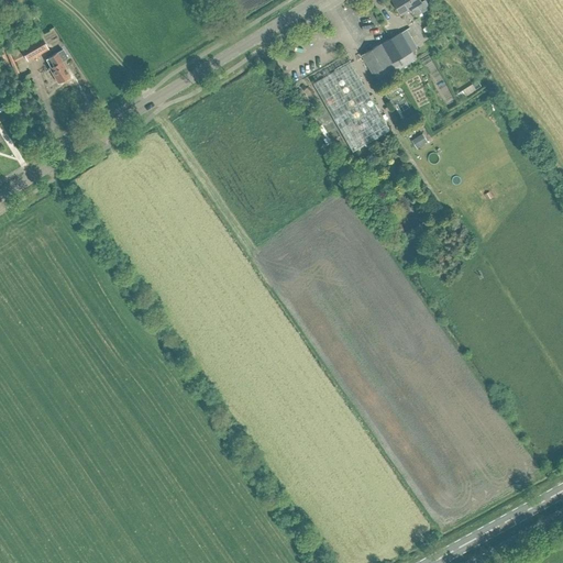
[(426,0),(424,0),(422,2),(420,0),(392,0),(401,14),(411,9),(416,15),(430,7),(426,0)]
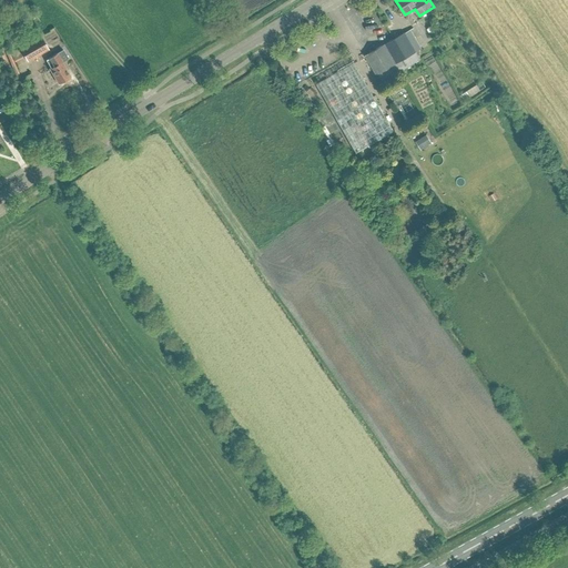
[(411,29),(365,56),(376,74),(416,51),(413,46),(418,42),(411,29)]
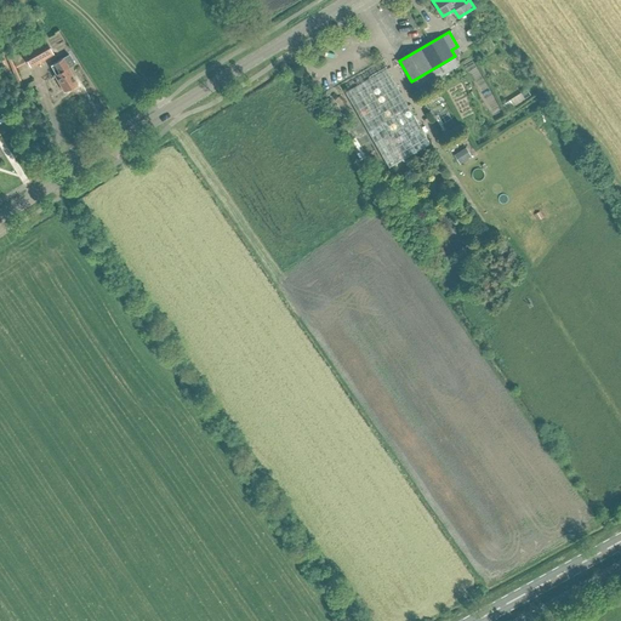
[(52,55),(49,47),(44,39),(20,52),(28,68),(52,55)]
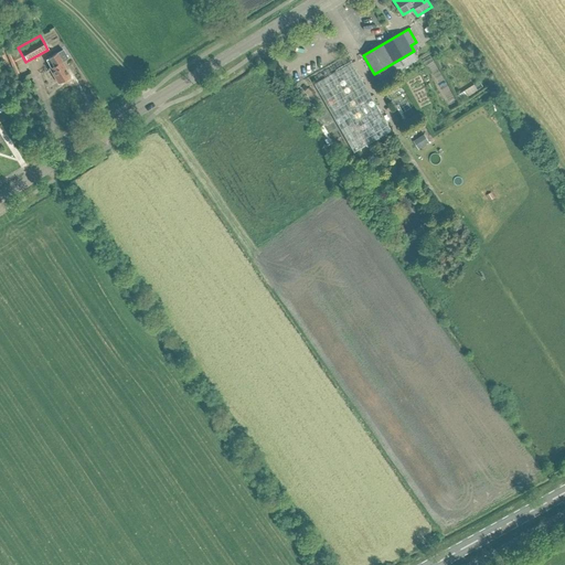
[(63,49),(55,53),(48,57),(52,65),(49,67),(57,83),(71,75),(62,61),(68,57),(63,49)]
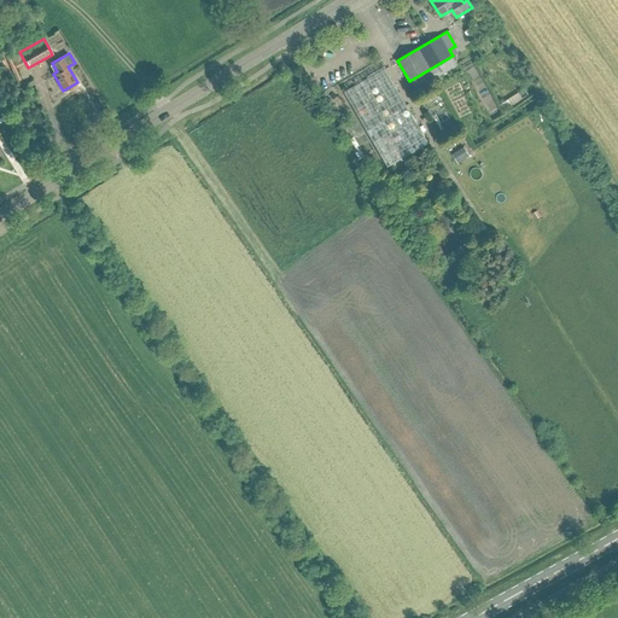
[(429,143),(385,68),(345,91),(389,165),(429,143)]
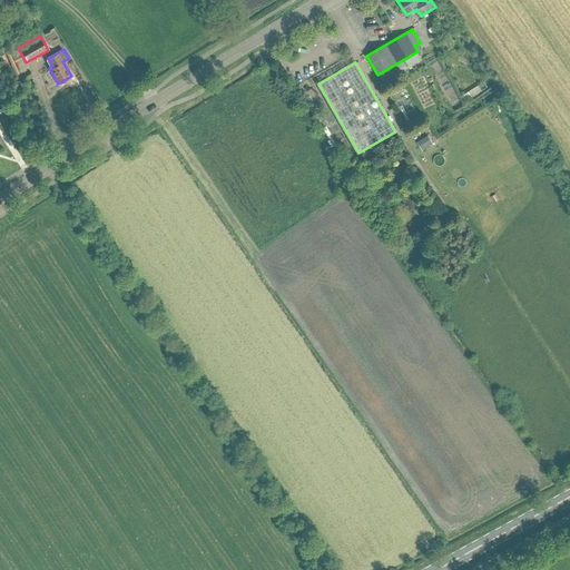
[(469,96),(488,84),(484,79),(465,91),(469,96)]
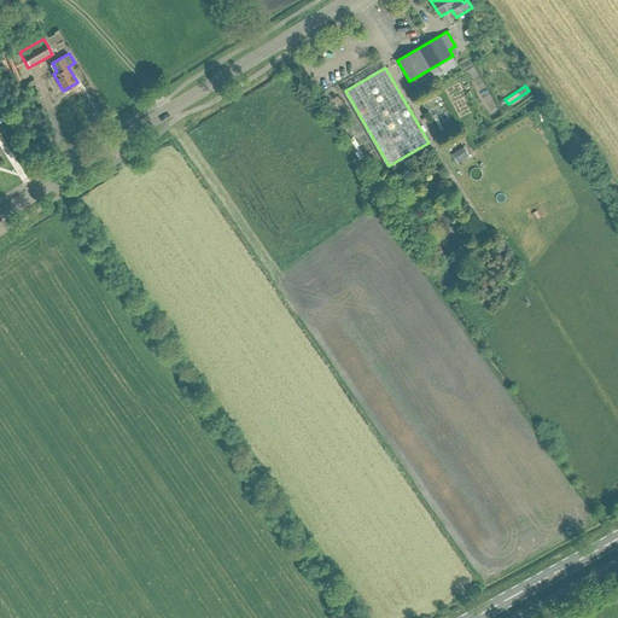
[(470,155),(464,146),(452,153),(458,163),(470,155)]
